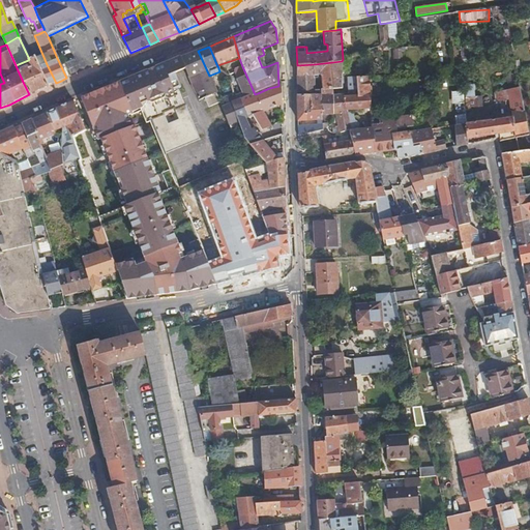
[(216,93),(210,80),(209,76),(198,51),(184,57),(181,58),(186,70),(199,100),(203,98),(216,93)]
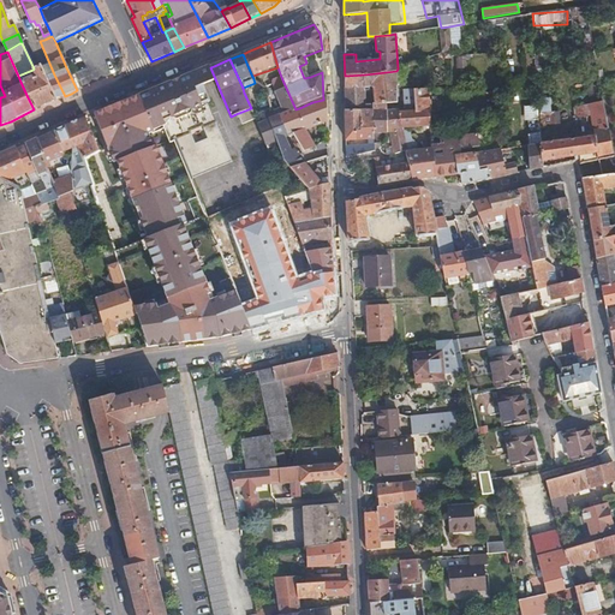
[(310,77),(305,64),(299,66),(304,78),(310,77)]
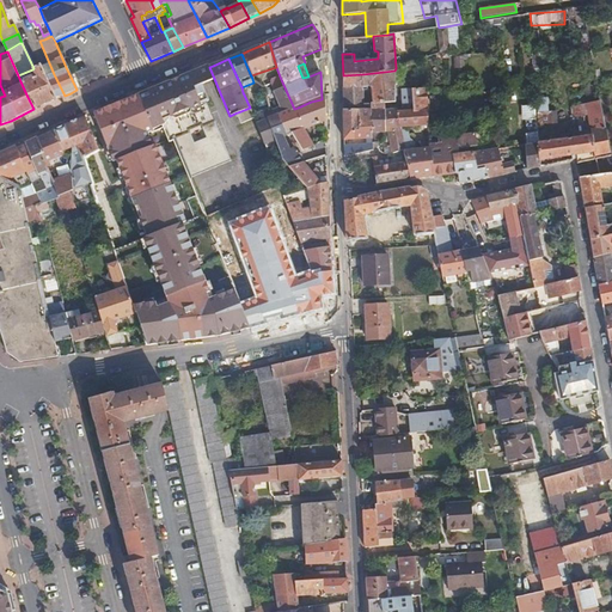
[(44,104),(54,99),(44,78),(40,66),(34,68),(32,69),(34,74),(36,75),(35,77),(34,78),(31,77),(20,81),(26,95),(34,109),(44,104)]
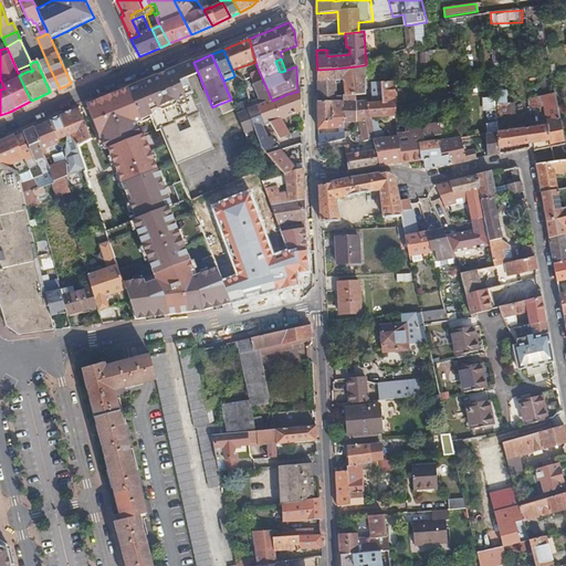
[(199,75),(194,62),(181,66),(187,80),(199,75)]
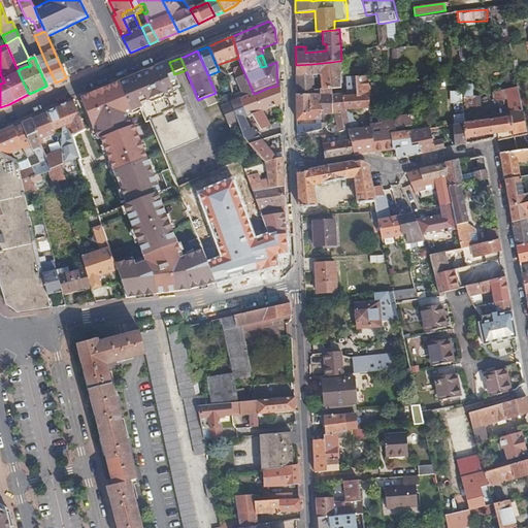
[(341,75),(340,61),(314,64),(314,75),(321,75),(321,87),(314,87),(314,90),(320,89),(332,89),(341,89),(341,75)]
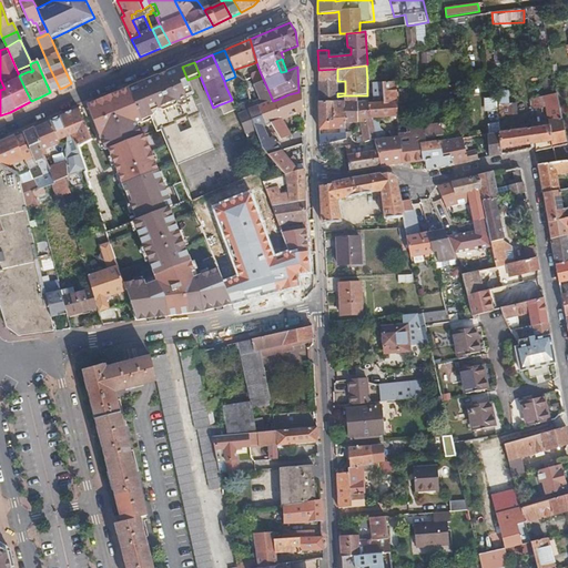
[(171,152),(210,137),(196,103),(192,95),(194,94),(188,80),(182,67),(168,73),(181,107),(185,110),(185,111),(183,113),(185,118),(190,115),(195,128),(181,133),(175,121),(180,120),(178,117),(173,115),(174,111),(162,82),(156,80),(155,78),(127,89),(142,121),(152,118),(158,130),(162,129),(171,152)]
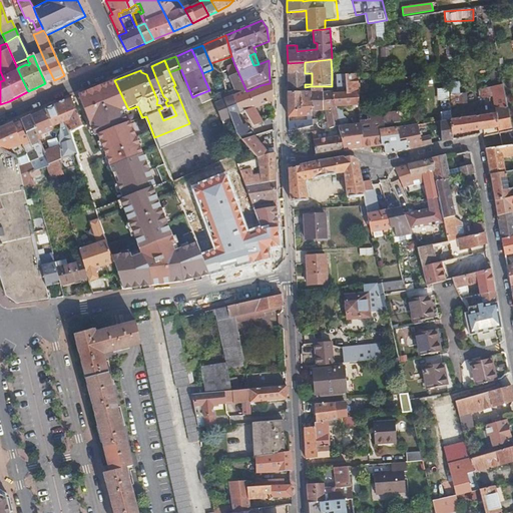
[(54,80),(45,62),(37,65),(45,83),(49,82),(54,80)]
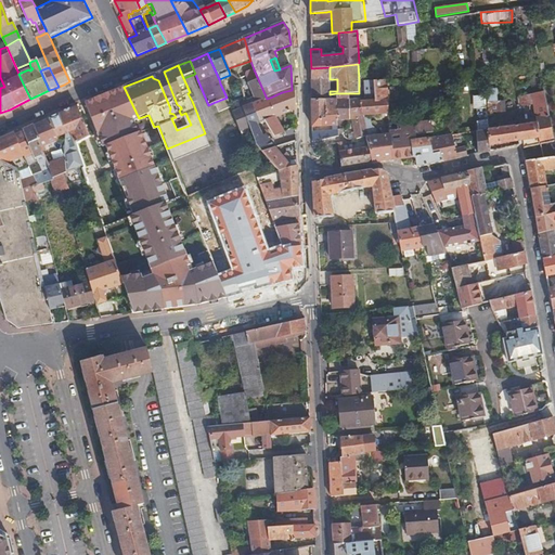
[(330,79),(330,67),(311,68),(311,71),(311,80),(330,79)]
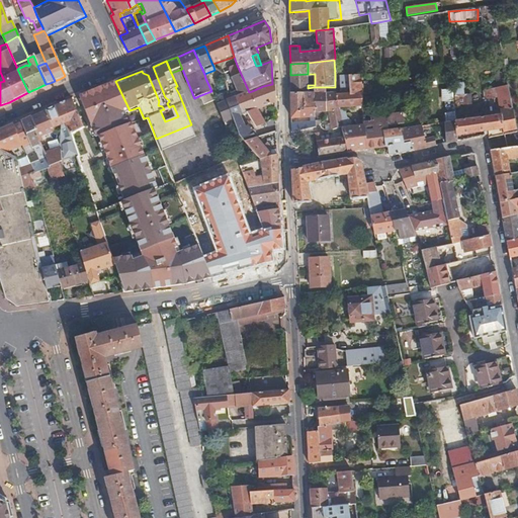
[(241,74),(237,65),(229,68),(233,77),(238,75),(241,74)]
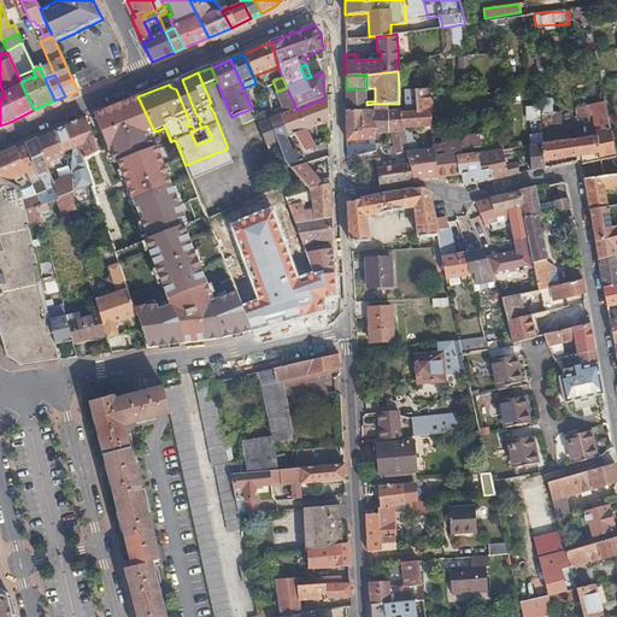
[(197,116),(182,80),(170,84),(169,84),(170,87),(176,89),(189,121),(188,125),(193,127),(195,130),(201,128),(199,123),(201,121),(201,119),(197,116)]
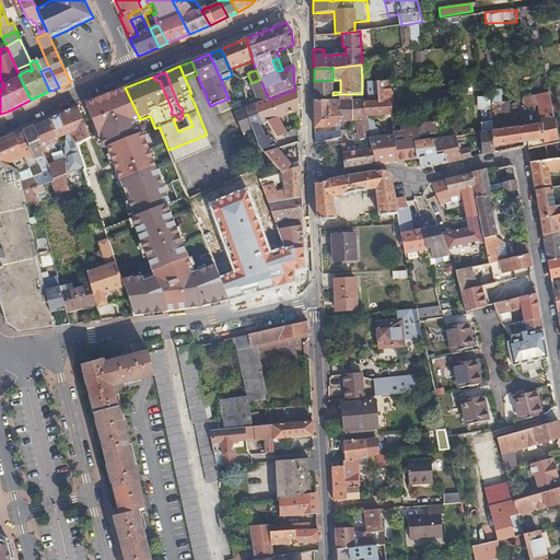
[(269,100),(260,80),(257,81),(252,83),(258,100),(255,101),(256,105),(269,100)]
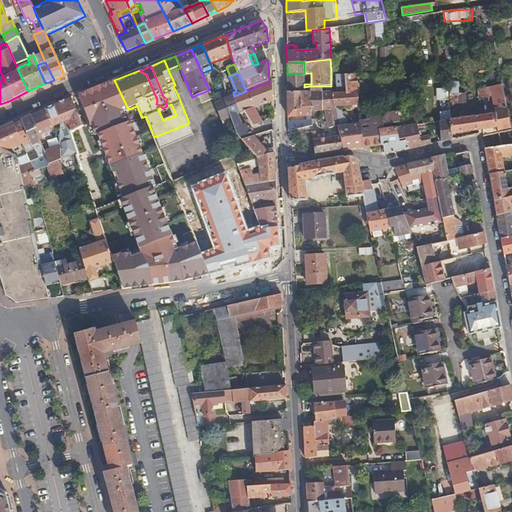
[(304,84),(304,73),(287,74),(287,78),(287,92),(303,92),(303,87),(304,87),(304,84)]
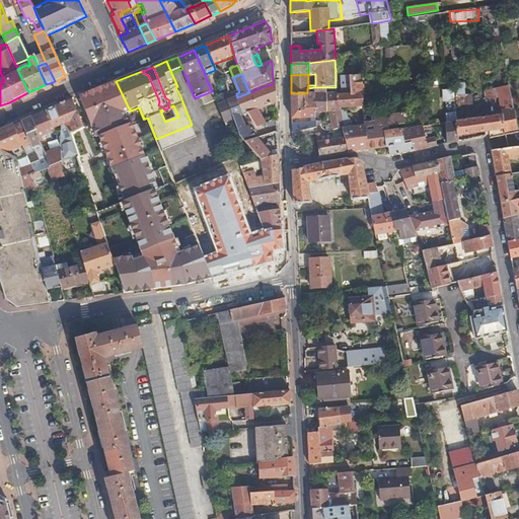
[(363,106),(363,96),(362,75),(350,76),(350,87),(350,94),(341,95),(336,95),(339,108),(363,106)]
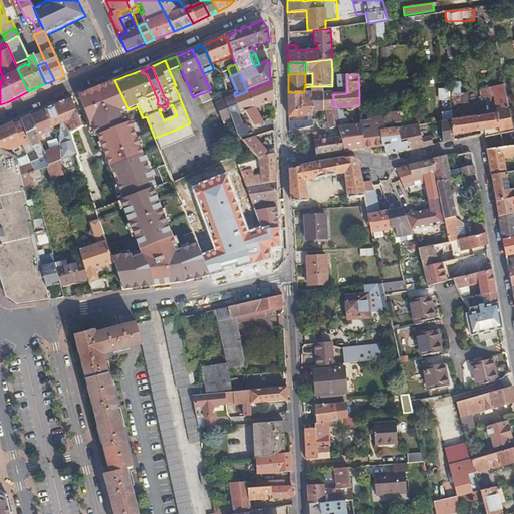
[(227,87),(226,83),(224,78),(218,80),(221,92),(228,90),(227,87)]
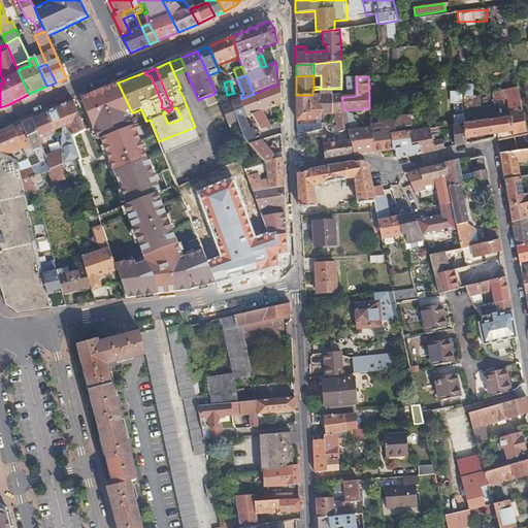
[(118,83),(73,102),(87,128),(101,165),(84,172),(129,298),(188,289),(216,284),(159,141),(151,120),(146,121),(141,109),(132,112),(118,83)]
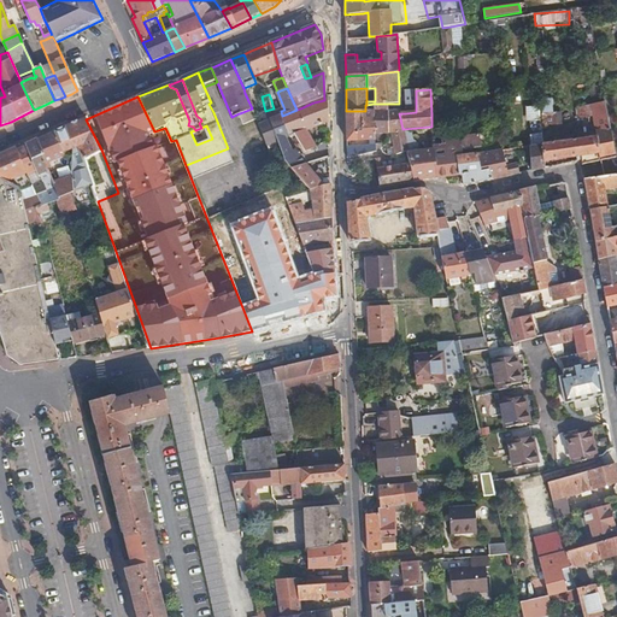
[(329,128),(328,100),(324,100),(313,103),(300,109),(297,110),(282,116),(291,136),(292,135),(297,134),(299,137),(306,151),(317,146),(306,130),(318,127),(319,128),(329,128)]
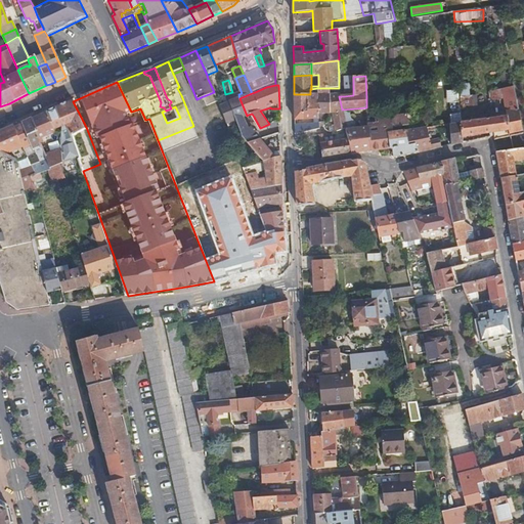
[(523,133),(520,118),(514,88),(514,85),(504,88),(506,97),(509,116),(451,124),(453,144),(463,142),(463,138),(493,133),(494,135),(494,140),(505,137),(523,133)]
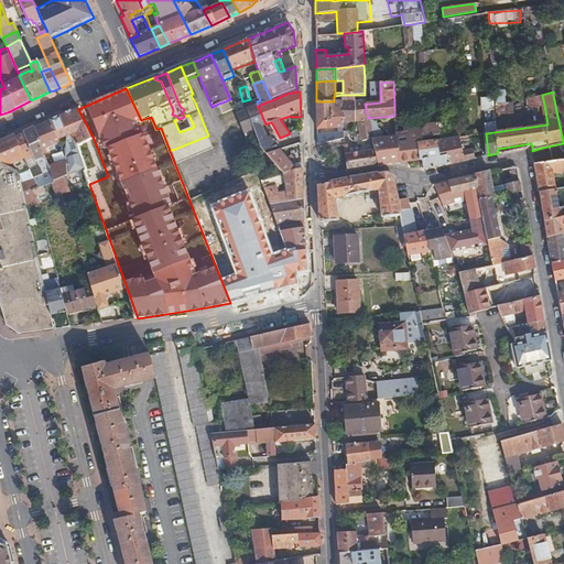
[(343,123),(342,95),(335,96),(334,96),(334,101),(316,101),(317,110),(317,130),(344,130),(343,123)]
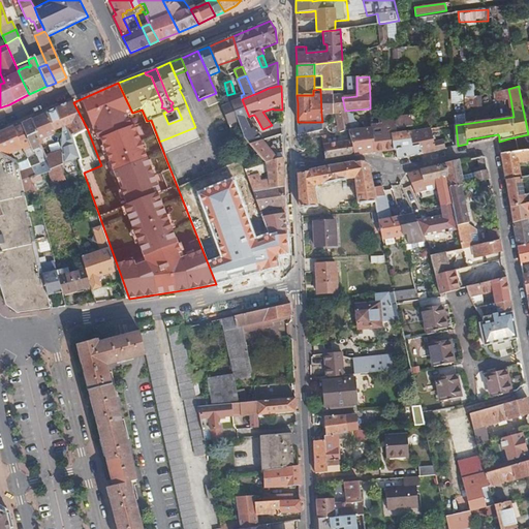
[(333,117),(333,95),(333,89),(320,89),(321,116),(333,117)]
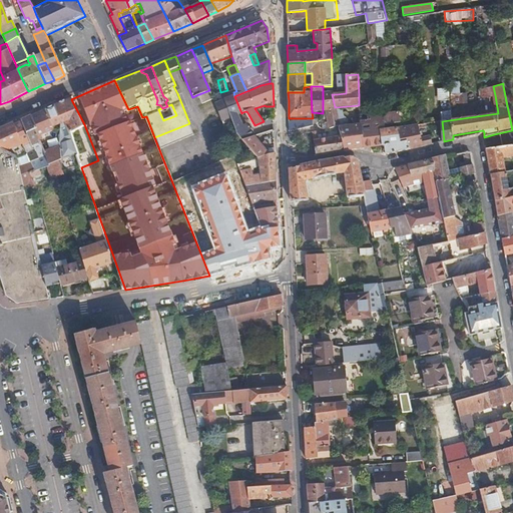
[(346,93),(346,86),(337,86),(337,94),(346,93)]
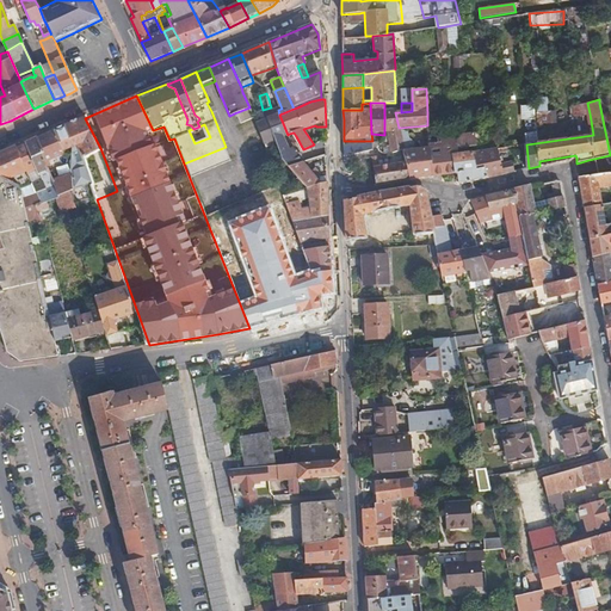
[(590,113),(587,103),(574,105),(576,116),(590,113)]
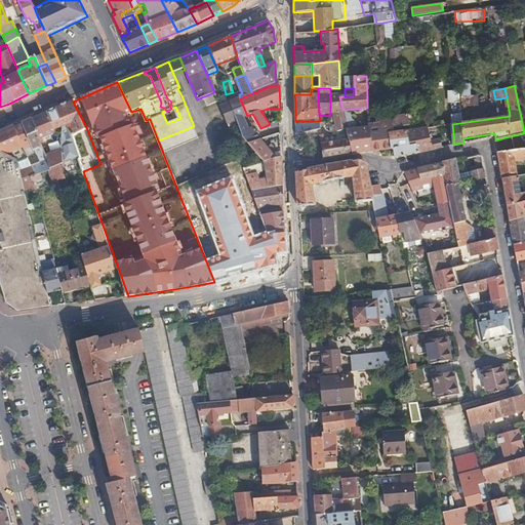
[(459,96),(458,91),(452,91),(452,103),(453,115),(454,114),(460,113),(459,109),(459,96)]
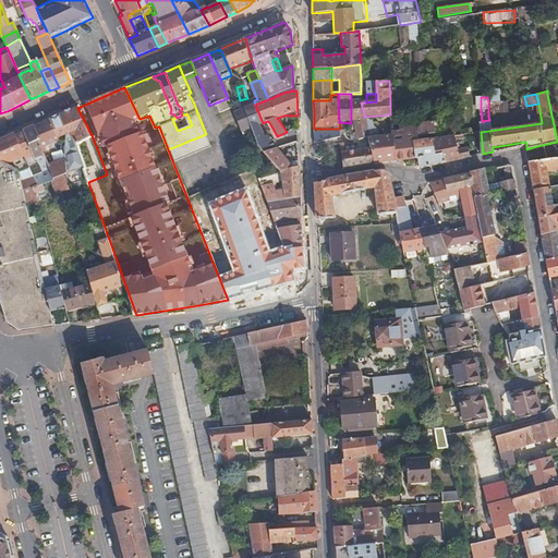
[(232,108),(228,98),(214,104),(218,113),(232,108)]
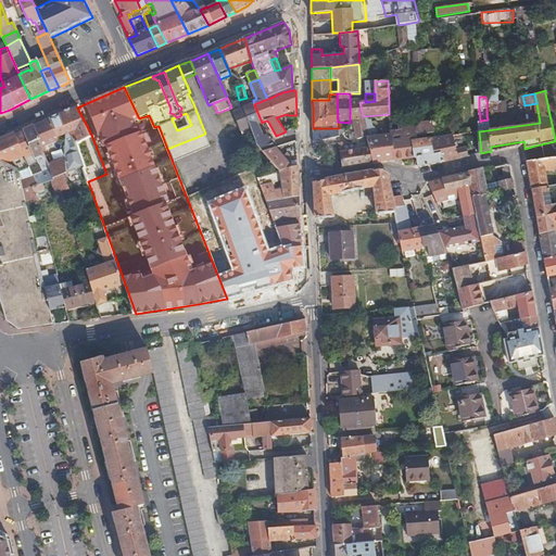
[(249,105),(247,98),(239,100),(236,101),(238,110),(244,108),(249,105)]
